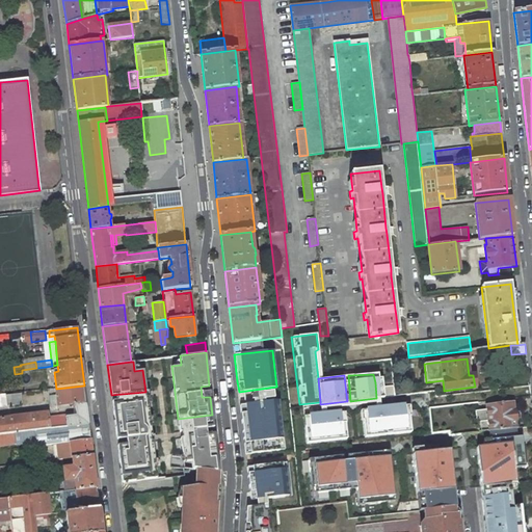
[(47,413),(17,417),(18,432),(88,424),(84,386),(56,389),(49,390),(43,390),(44,393),(56,392),(57,395),(50,396),(51,406),(75,403),(76,415),(48,418),(47,413)]
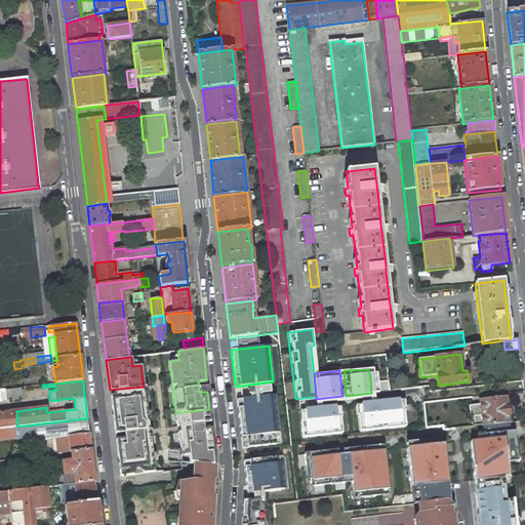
[(144,387),(110,390),(114,421),(148,416),(144,387)]
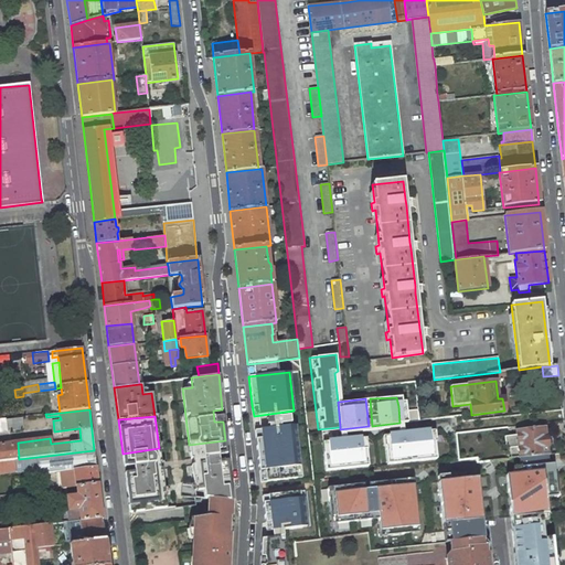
[(21,417),(0,419),(0,432),(22,430),(21,417)]
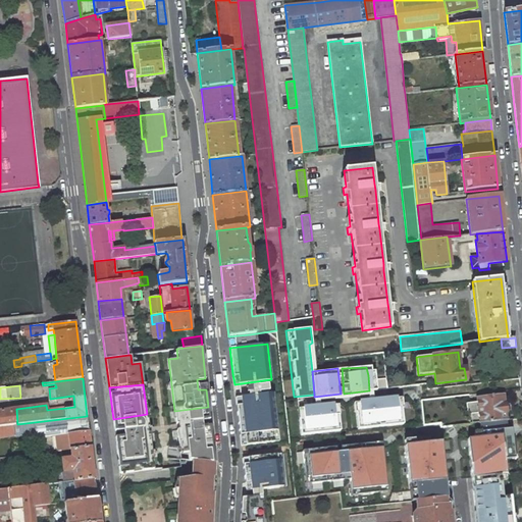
[(272,395),(236,398),(237,405),(241,434),(276,430),(272,395)]
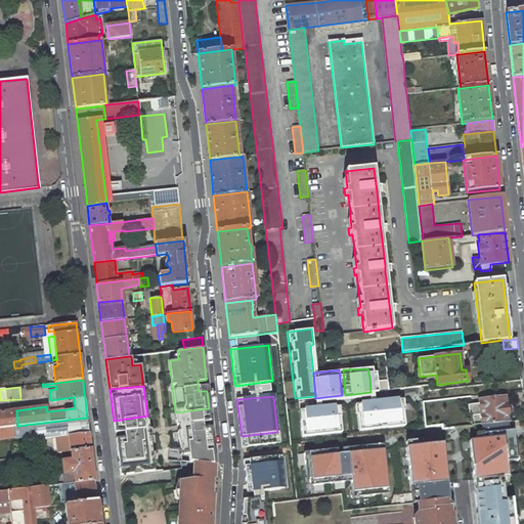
[(506,397),(479,400),(479,404),(469,406),(470,416),(480,415),(481,425),(508,422),(507,412),(507,407),(506,397)]
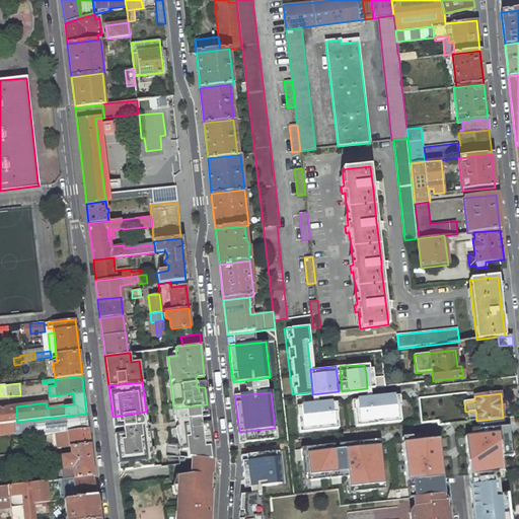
[(352,399),(354,426),(400,422),(397,395),(352,399)]
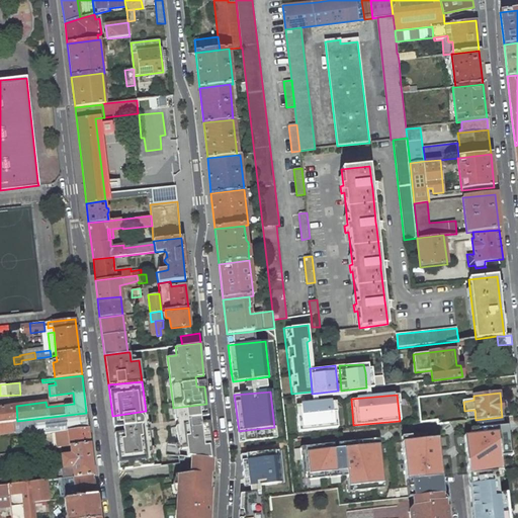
[(294,404),(296,432),(338,429),(336,401),(294,404)]
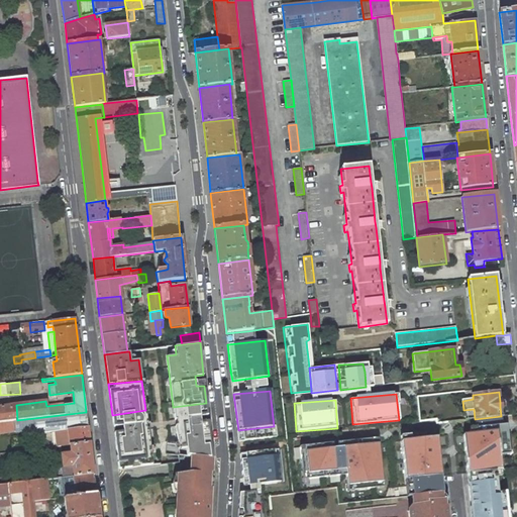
[(206,403),(173,407),(178,454),(191,455),(212,457),(206,403)]
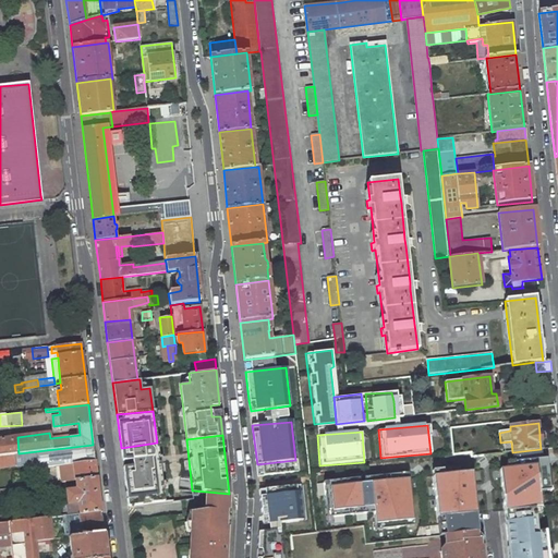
[(11,438),(0,439),(0,455),(13,455),(11,438)]
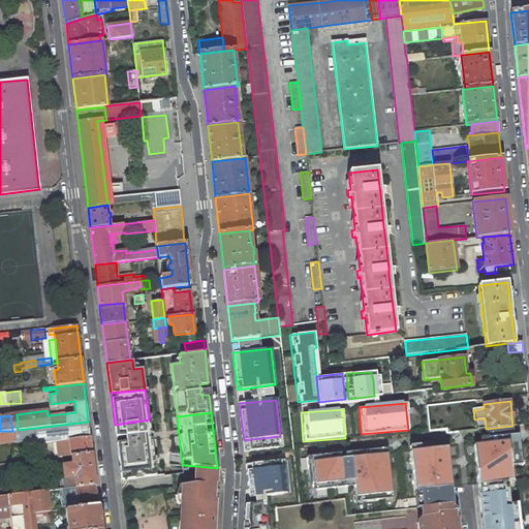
[(149,419),(115,425),(121,479),(155,474),(149,419)]
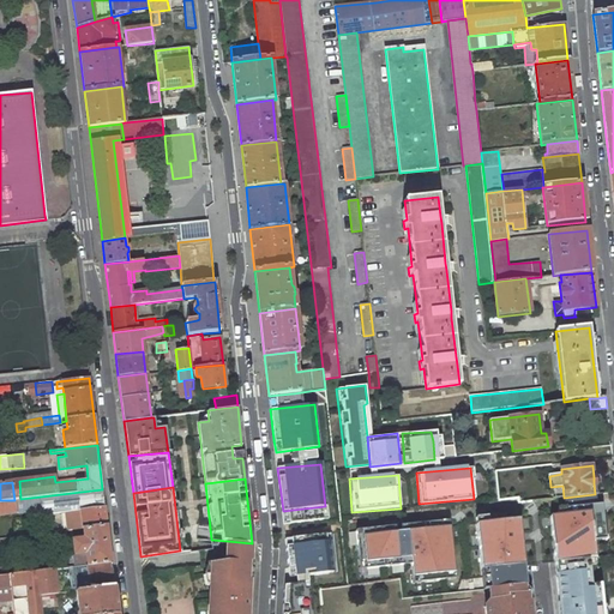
[(0,500),(0,515),(28,512),(44,511),(44,515),(66,512),(104,507),(102,489),(20,499),(14,500),(0,500)]
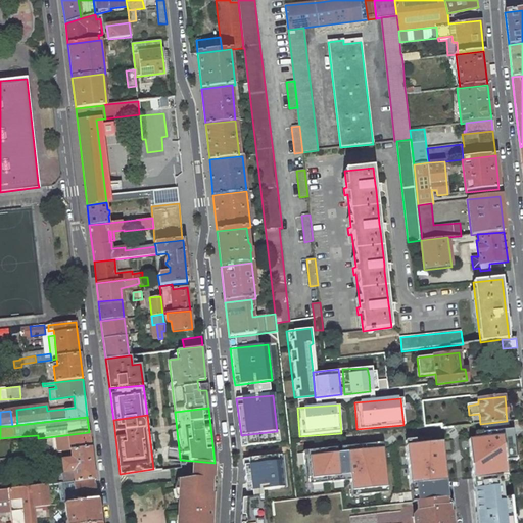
[(57,452),(70,449),(91,447),(89,432),(56,436),(57,452)]
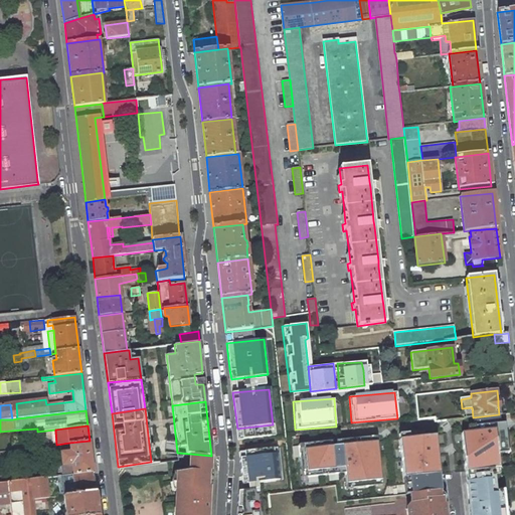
[(397,438),(401,477),(437,474),(434,435),(397,438)]
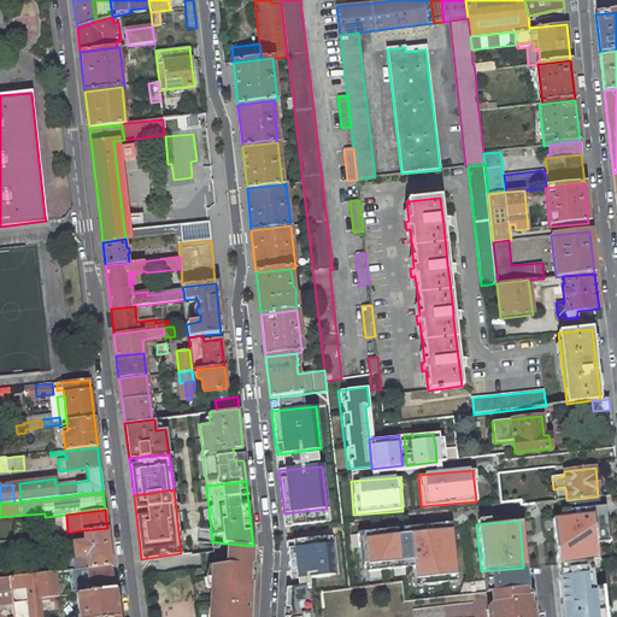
[(88,568),(111,565),(107,528),(83,530),(84,541),(72,542),(75,557),(87,556),(88,568)]
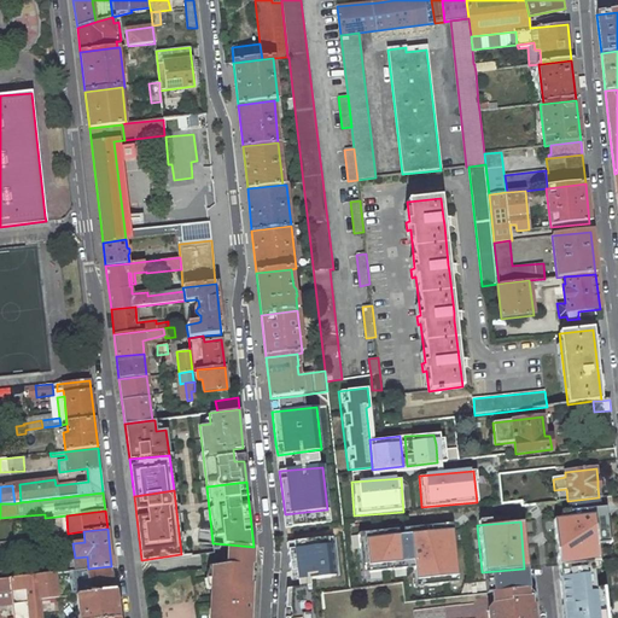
[(414,578),(455,573),(450,529),(409,534),(412,559),(414,578)]
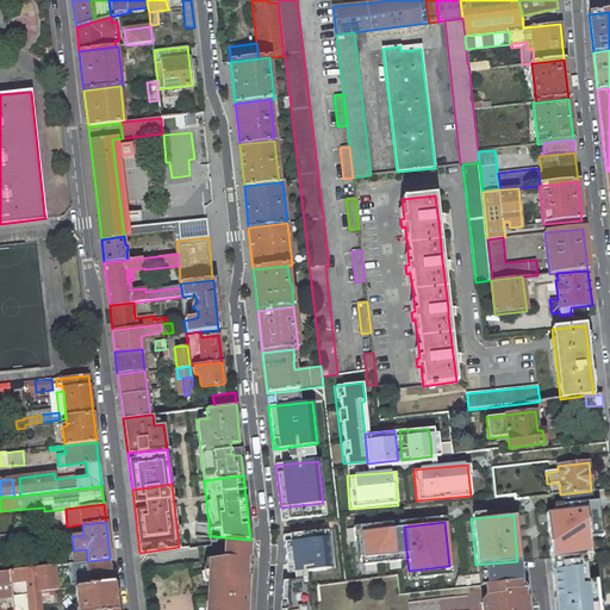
[(392,553),(406,552),(404,527),(390,528),(392,553)]
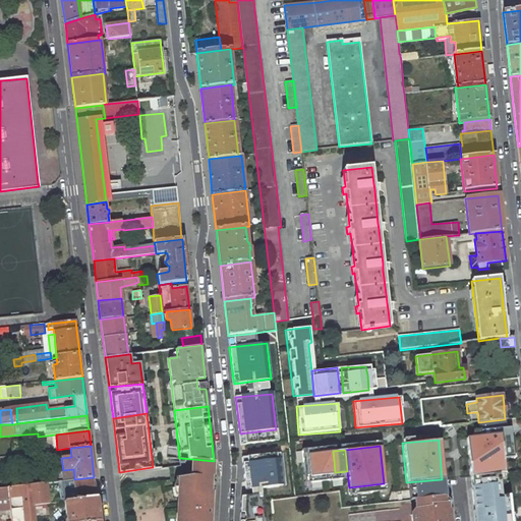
[(307,475),(335,472),(333,451),(305,454),(307,475)]
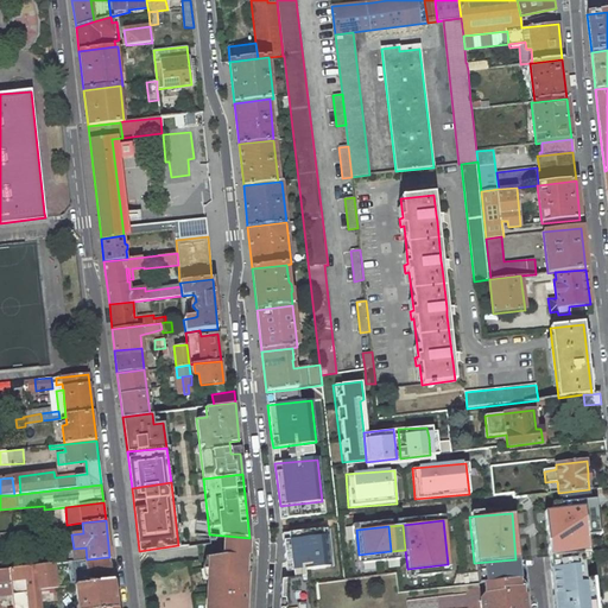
[(287,561),(291,577),(301,576),(301,569),(329,569),(324,534),(317,534),(285,539),(287,561)]
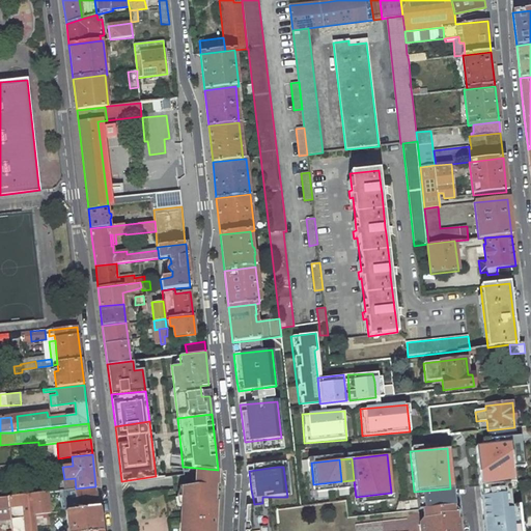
[(213,530),(214,515),(216,515),(218,470),(196,468),(195,484),(183,488),(179,530),(213,530)]
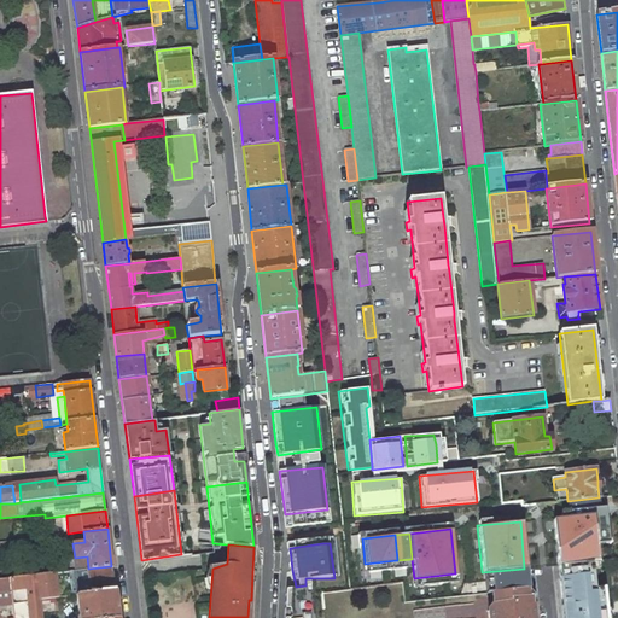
[(75,558),(76,571),(88,569),(87,557),(75,558)]
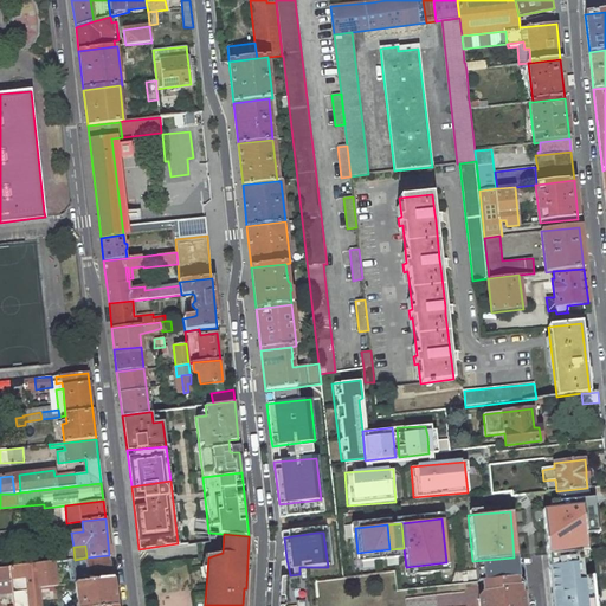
[(593,605),(591,577),(584,578),(581,550),(580,550),(572,552),(556,553),(548,554),(548,555),(553,605),(593,605)]
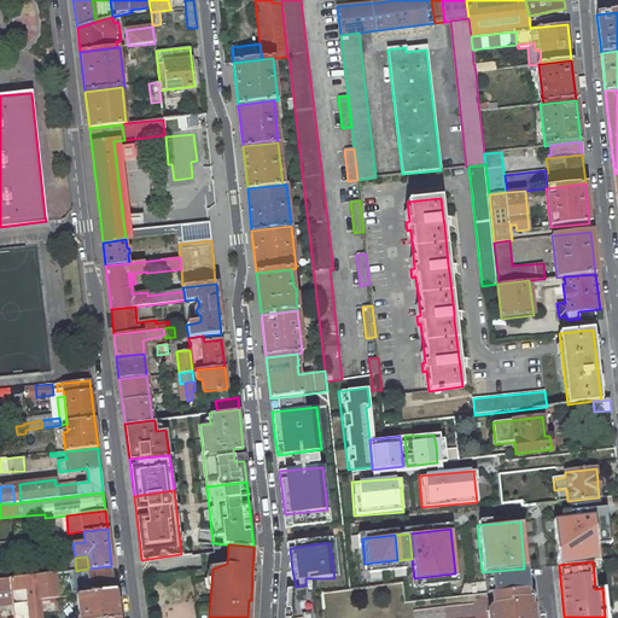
[(76,571),(75,571),(77,594),(115,590),(111,566),(88,569),(76,571)]
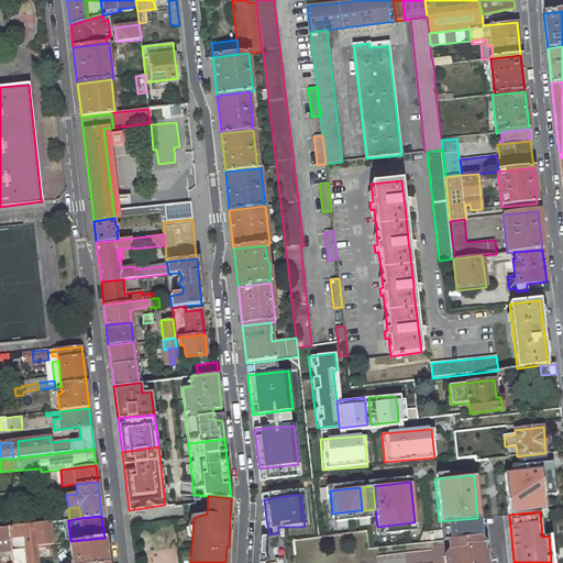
[(52,521),(34,523),(36,545),(51,544),(66,542),(63,520),(59,521),(52,521)]
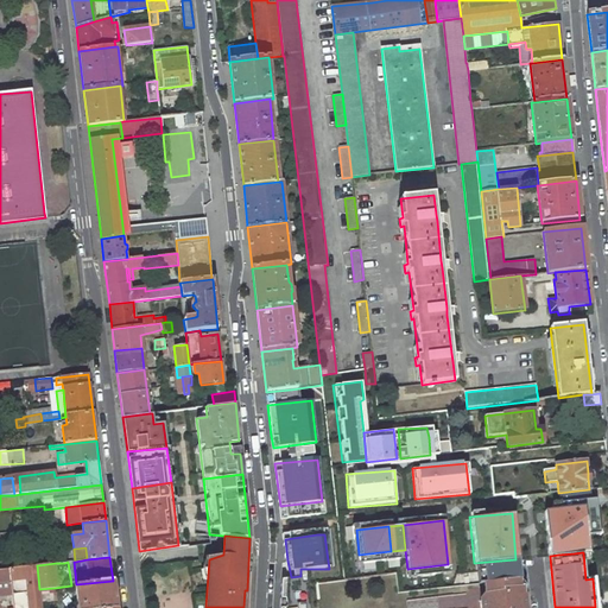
[(37,565),(10,569),(12,593),(27,590),(29,607),(42,607),(40,602),(39,589),(37,565)]
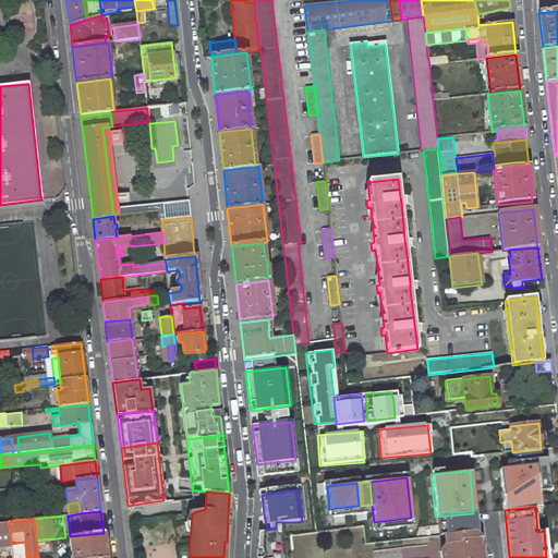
[(9,522),(0,522),(0,547),(11,546),(11,544),(9,522)]
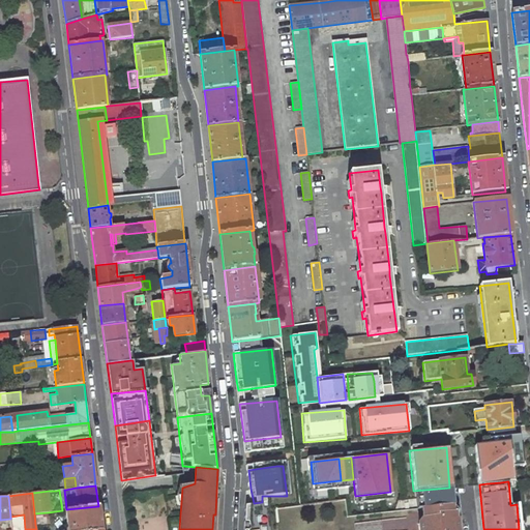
[(252,529),(252,526),(260,526),(260,529),(265,529),(262,502),(254,503),(245,505),(244,529),(252,529)]
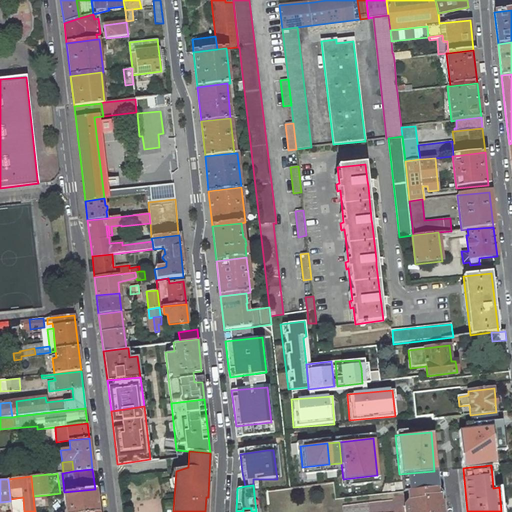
[(428,488),(408,490),(409,500),(405,506),(405,511),(442,511),(442,502),(440,502),(439,487),(428,488)]
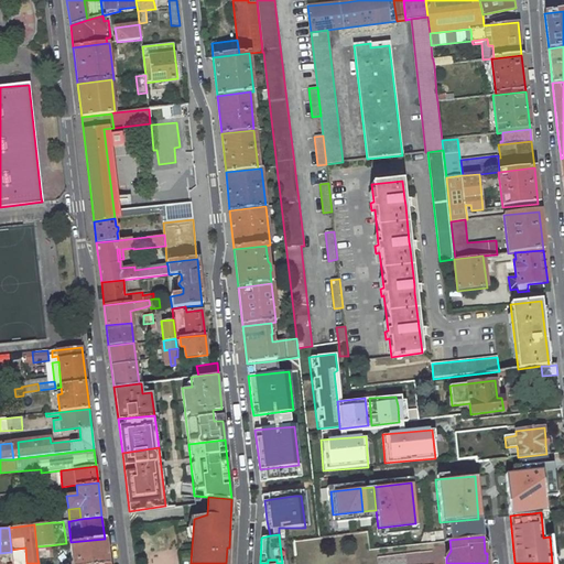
[(107,563),(105,539),(71,542),(69,543),(72,563),(107,563)]
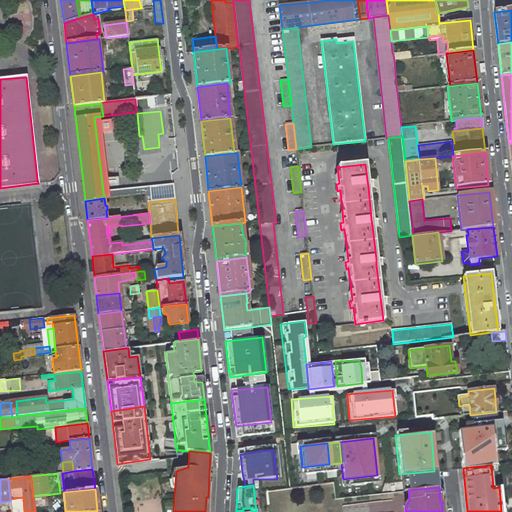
[(48,506),(46,495),(33,496),(34,507),(48,506)]
